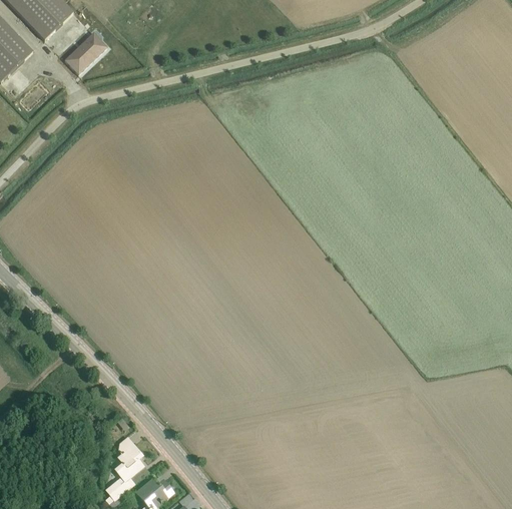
[(6,0),(45,39),(74,12),(63,0),(6,0)]
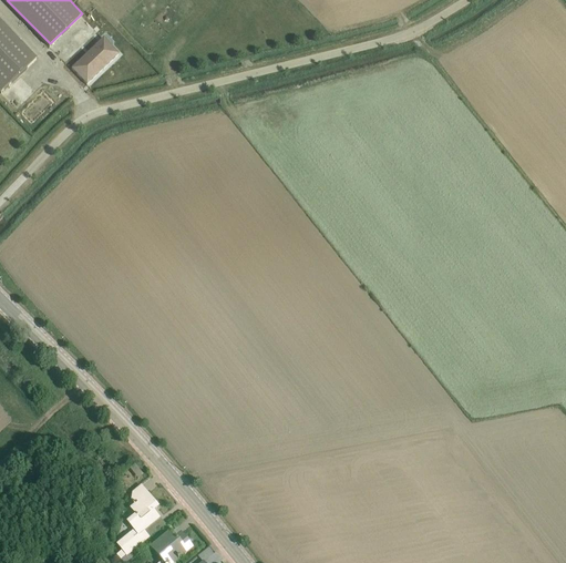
[(0,17),(0,90),(0,91),(37,55),(0,17)]
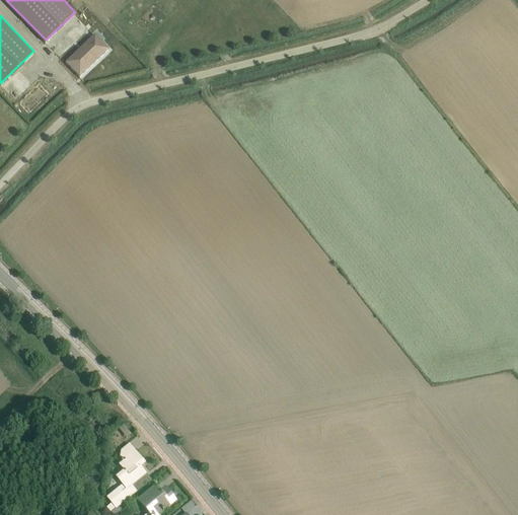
[(95,32),(66,60),(80,75),(109,47),(95,32)]
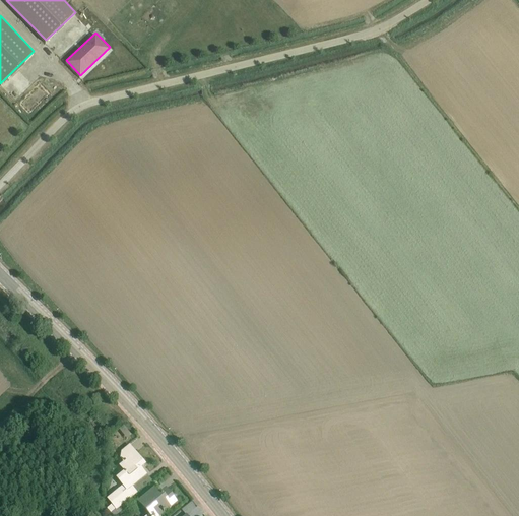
[(124,423),(120,427),(127,436),(132,432),(124,423)]
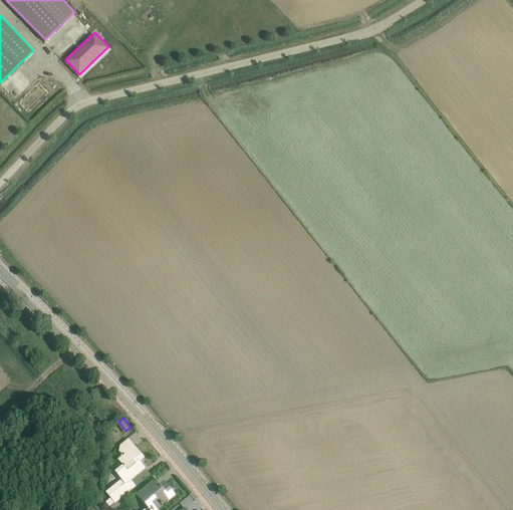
[(106,501),(103,503),(107,507),(135,486),(137,484),(132,478),(145,467),(140,460),(144,457),(129,438),(120,444),(119,451),(122,454),(118,458),(122,463),(115,470),(121,478),(106,490),(111,496),(106,500),(106,501)]
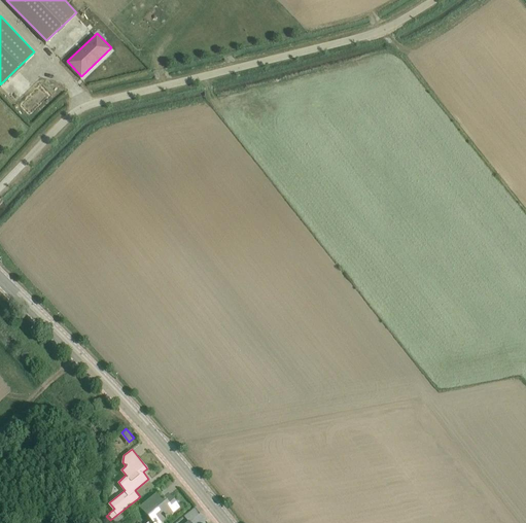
[(148,479),(135,490),(140,496),(153,485),(148,479)]
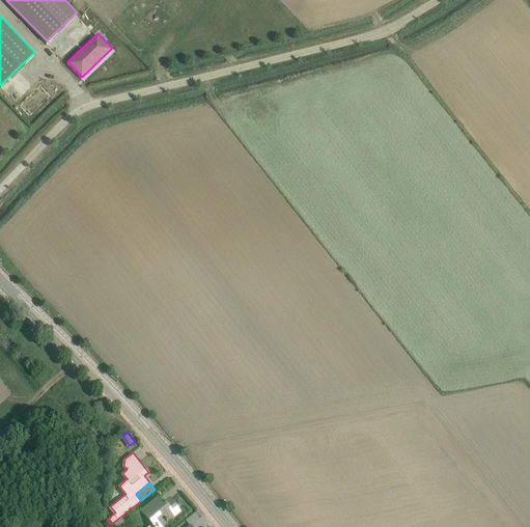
[(160,495),(141,510),(151,523),(146,526),(160,526),(180,510),(170,497),(165,501),(160,495)]
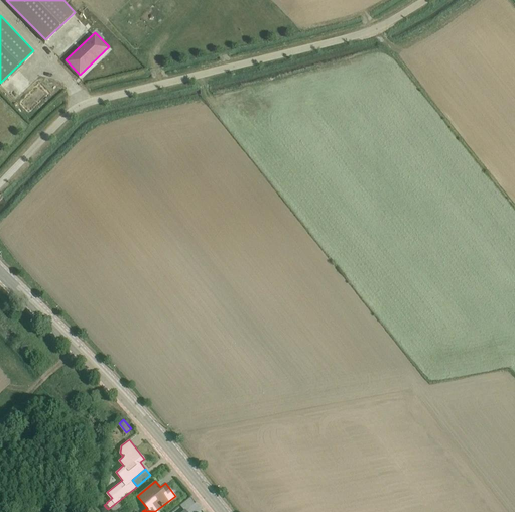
[(135,488),(108,509),(110,511),(111,511),(126,501),(125,500),(137,491),(135,488)]
